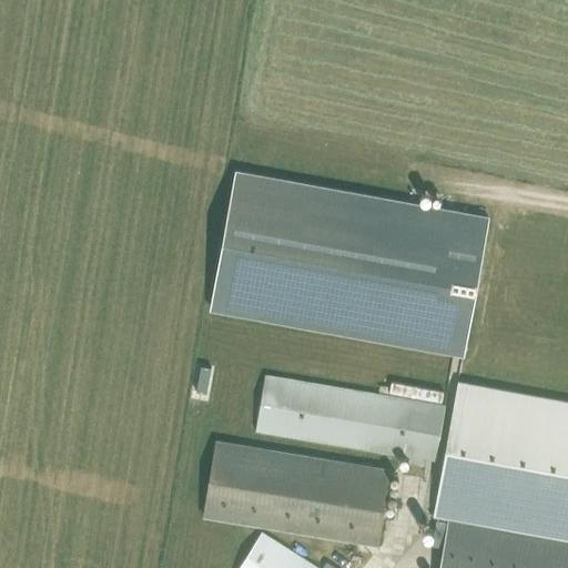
[(211,310),(463,356),(488,219),(236,171),(211,310)]
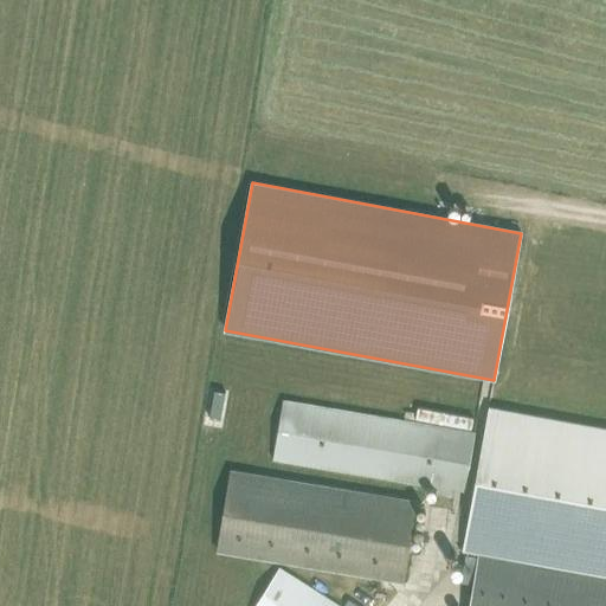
[(452,490),(466,492),(476,436),(288,405),(279,462),(438,488),(437,495),(452,497),(452,490)]
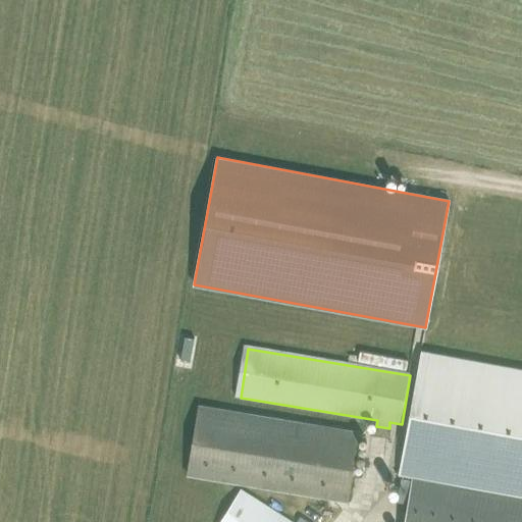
[(397,471),(413,474),(521,494),(521,368),(419,350),(397,471)]
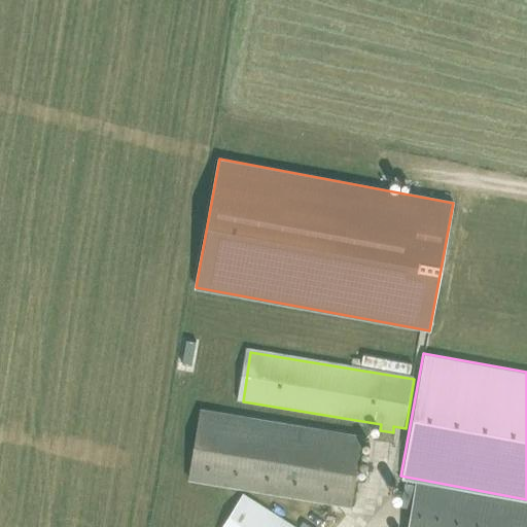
[(199,408),(187,478),(348,504),(360,434),(199,408)]
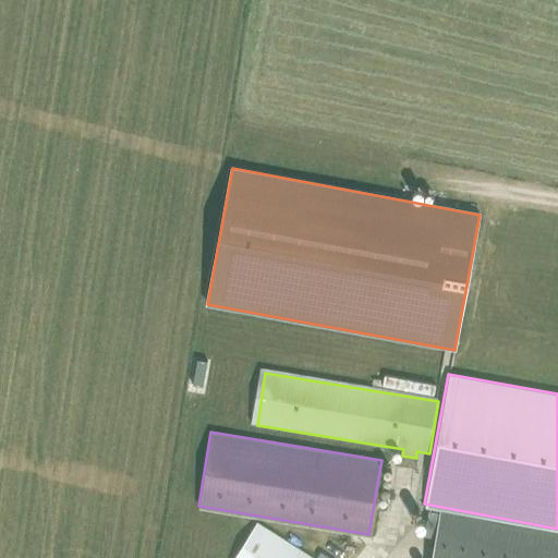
[(557,557),(557,529),(441,507),(432,557),(557,557)]
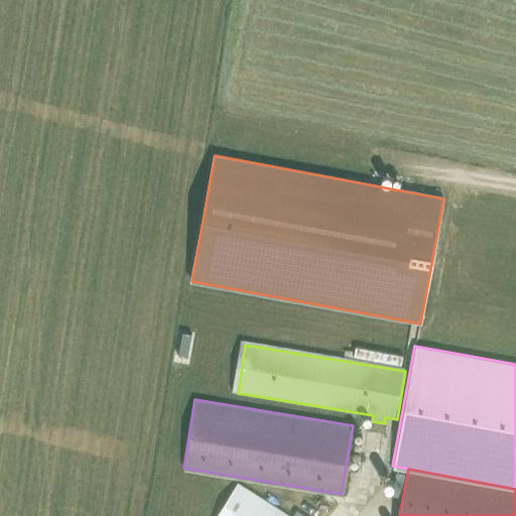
[(221,515),(285,515),(239,487),(221,515)]
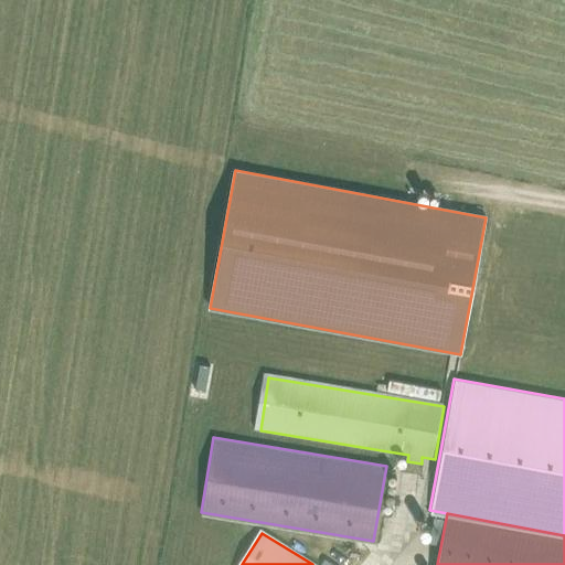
All buildings are outlined.
